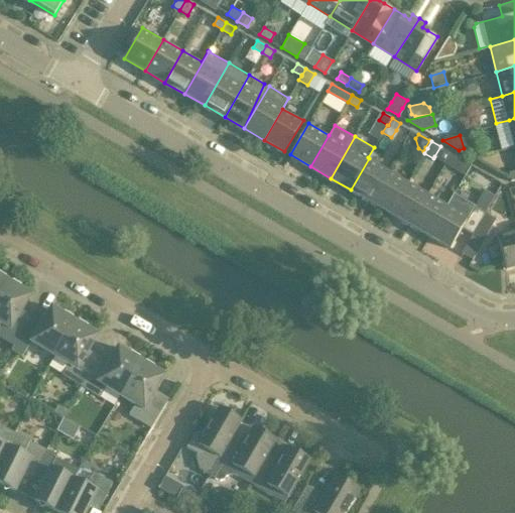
[(444,161),(466,173),(472,164),(451,152),(444,161)]
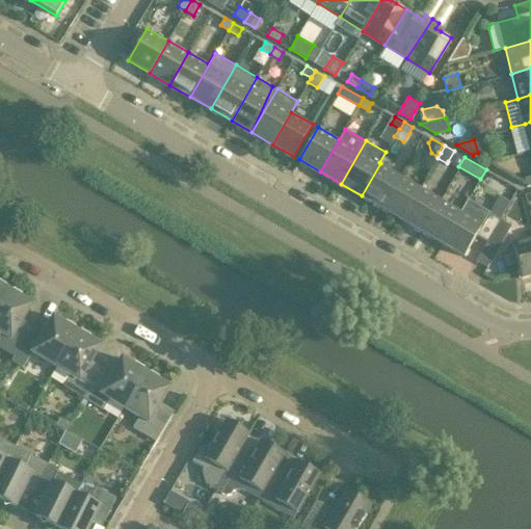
[(381,208),(400,175),(380,163),(362,195),(381,208)]
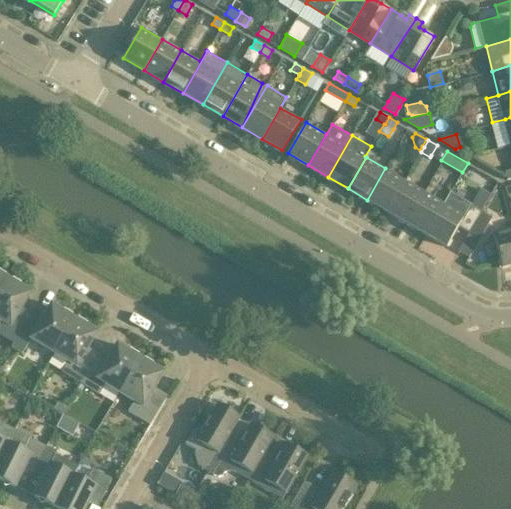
[(387,211),(405,180),(385,168),(367,200),(387,211)]
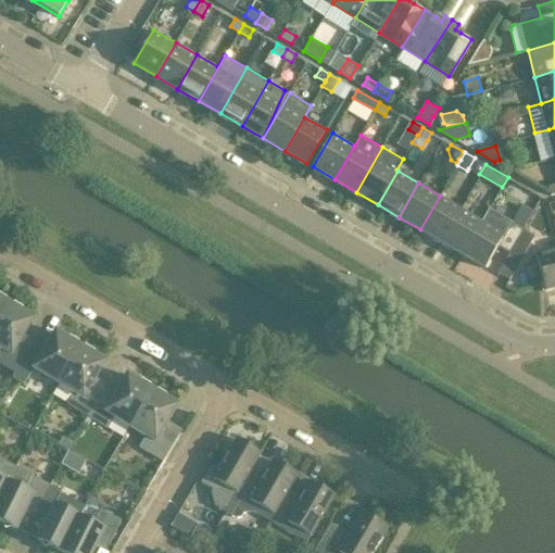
[(442,241),(462,208),(440,196),(420,229),(442,241)]
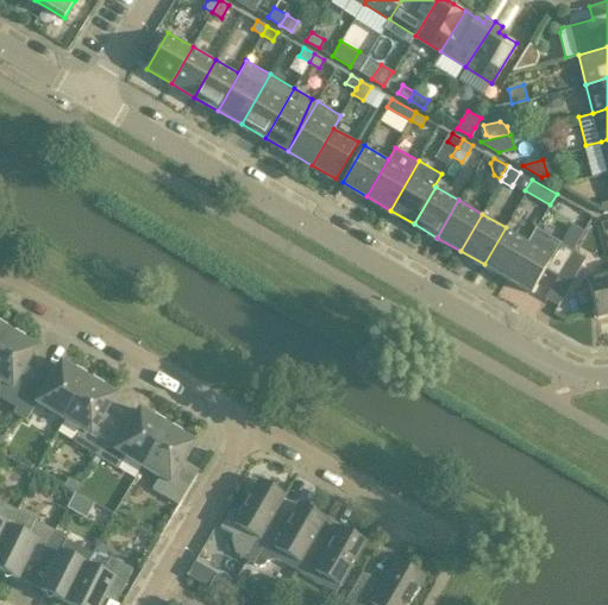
[(507,278),(528,241),(506,227),(484,264),(507,278)]
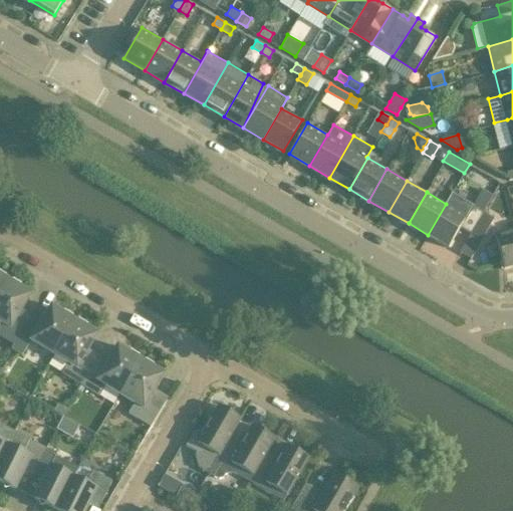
[(471,232),(483,211),(473,205),(467,215),(446,204),(428,235),(449,247),(461,226),(471,232)]
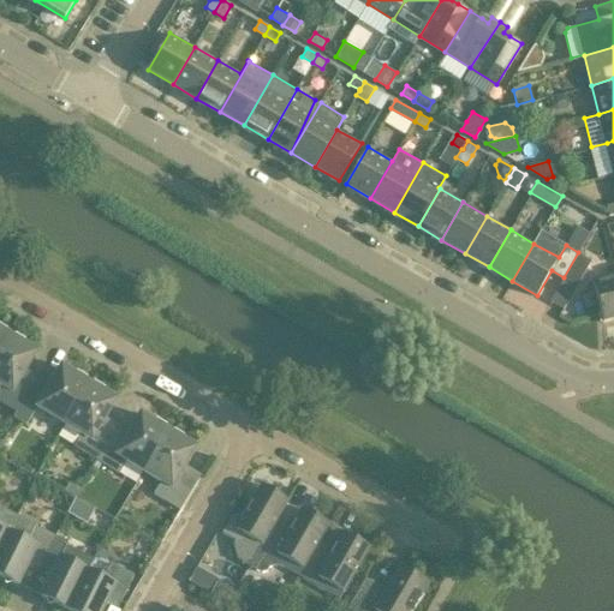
[(577,285),(586,269),(591,259),(578,252),(564,277),(577,285)]
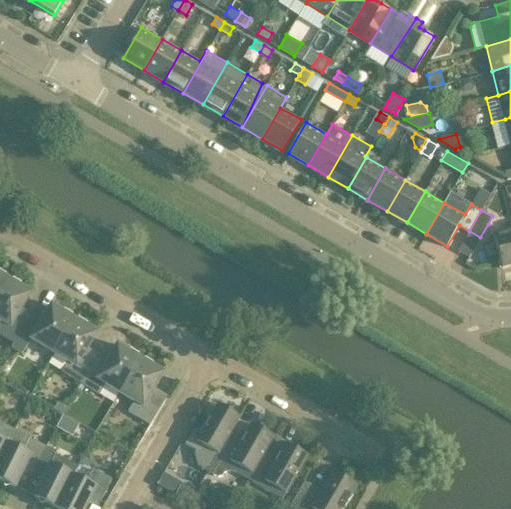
[(510,227),(493,232),(502,267),(510,264),(510,227)]
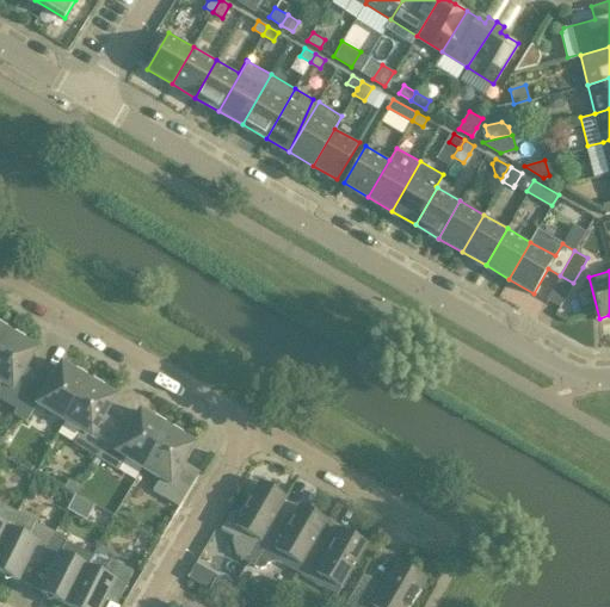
[(0,381),(2,383),(0,385),(0,397),(17,408),(35,377),(23,370),(36,347),(8,330),(0,345),(0,381)]
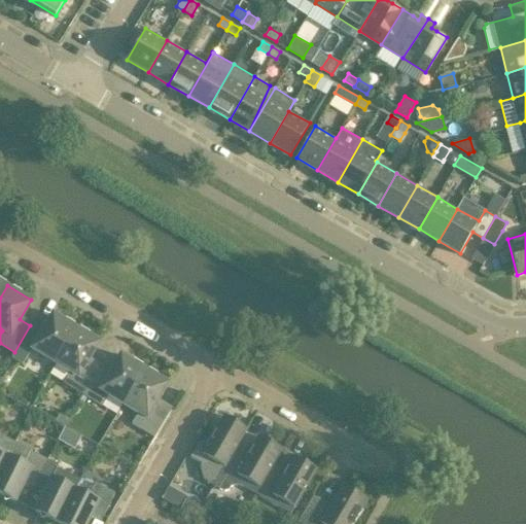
[(14,352),(11,356),(23,363),(31,348),(55,362),(76,326),(53,313),(40,332),(30,325),(14,352)]
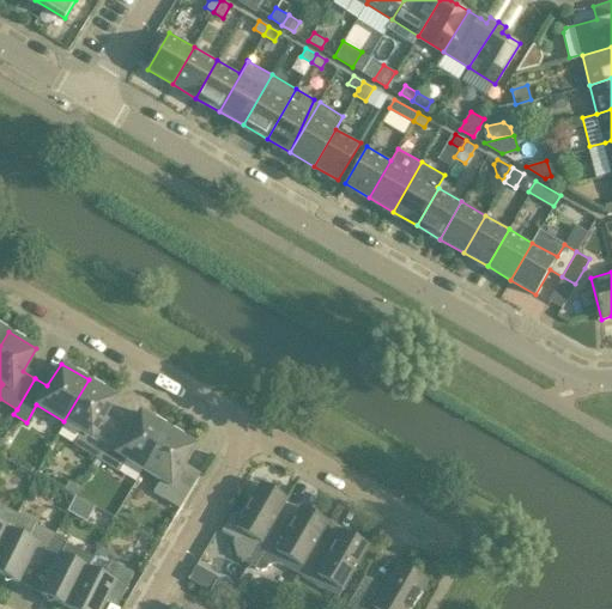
[(96,457),(114,426),(102,419),(116,396),(89,379),(64,421),(82,432),(74,444),(96,457)]
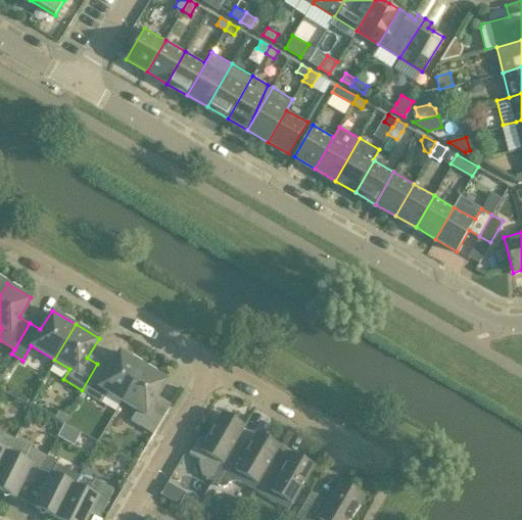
[(108,370),(101,366),(97,364),(82,390),(100,402),(106,391),(122,400),(143,365),(120,350),(108,370)]
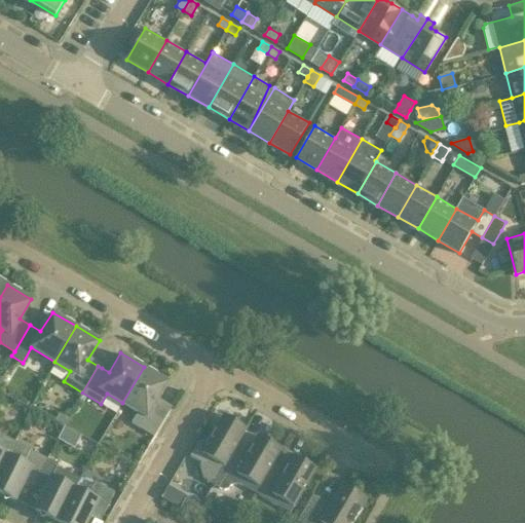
[(170,409),(155,401),(167,381),(144,367),(122,403),(138,411),(132,422),(154,436),(170,409)]
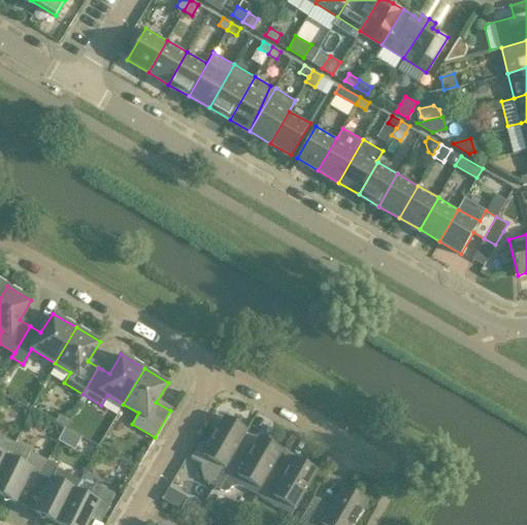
[(58,414),(55,421),(63,426),(67,419),(58,414)]
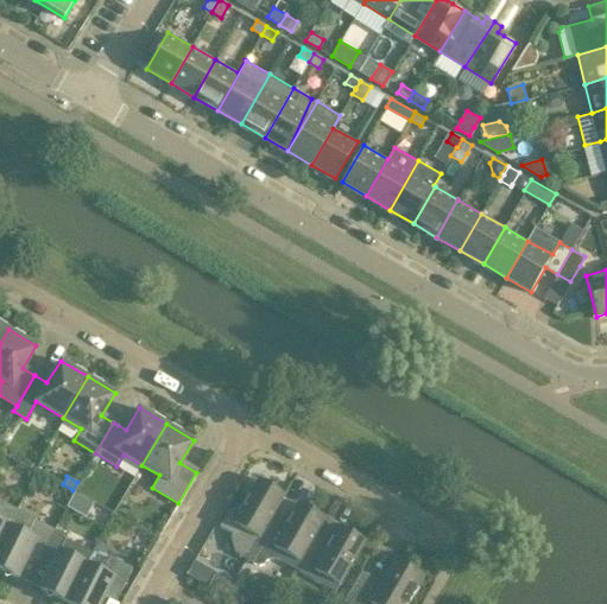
[(232,533),(231,534),(235,551),(246,557),(272,514),(284,493),(258,478),(239,512),(234,509),(228,510),(220,526),(232,533)]
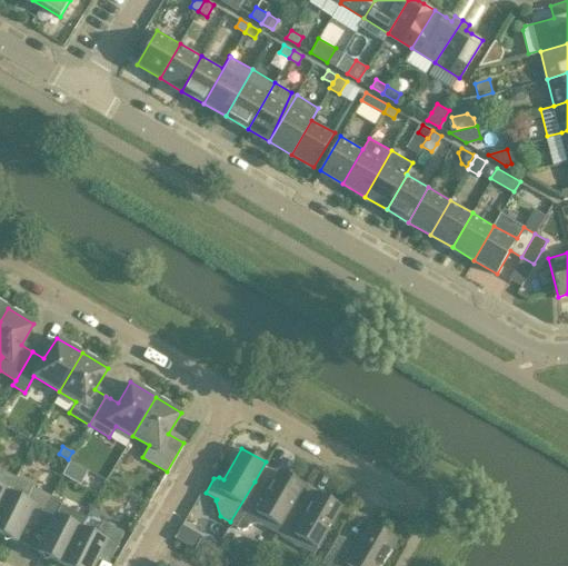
[(0,468),(0,507),(16,476),(0,468)]
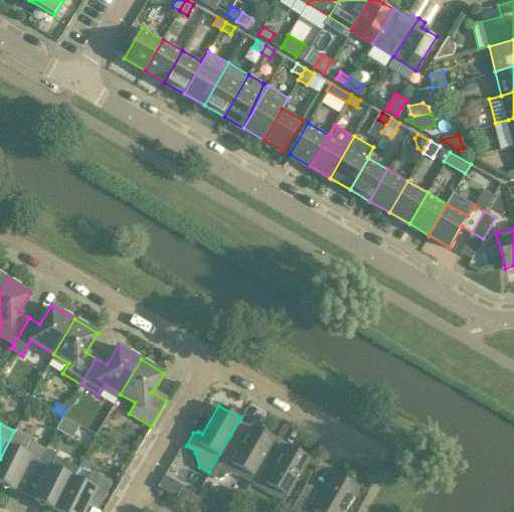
[(233,472),(248,481),(252,475),(265,455),(265,456),(275,438),(252,424),(244,439),(239,441),(230,436),(208,472),(218,478),(223,477),(225,473),(233,472)]
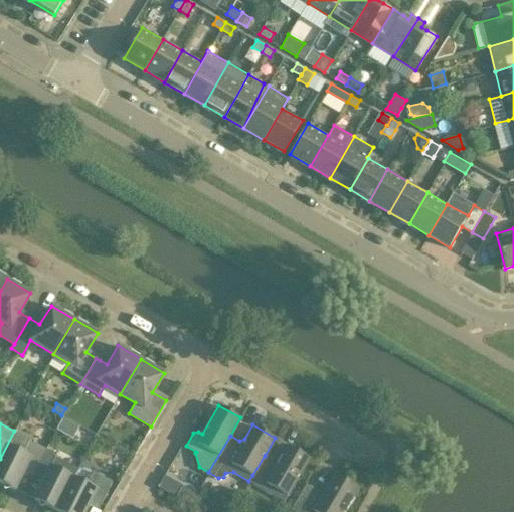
[(29,440),(30,439),(14,431),(0,459),(0,481),(14,489),(25,466),(35,471),(46,448),(29,440)]
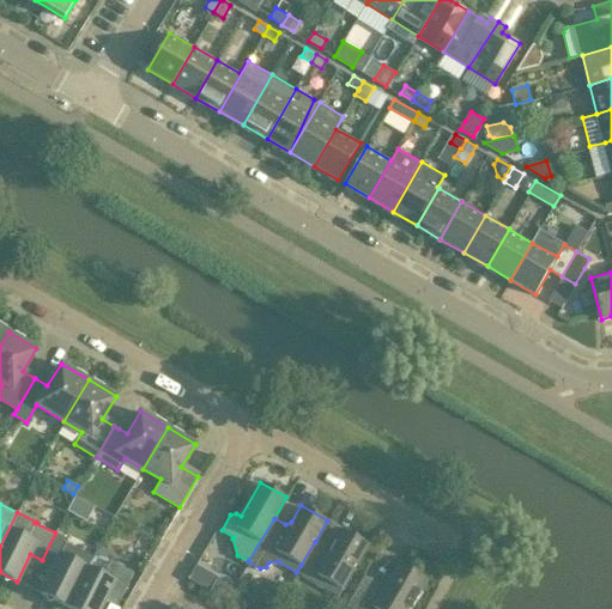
[(296,572),(338,596),(368,544),(341,529),(332,546),(326,547),(315,542),(315,541),(301,565),(296,572)]
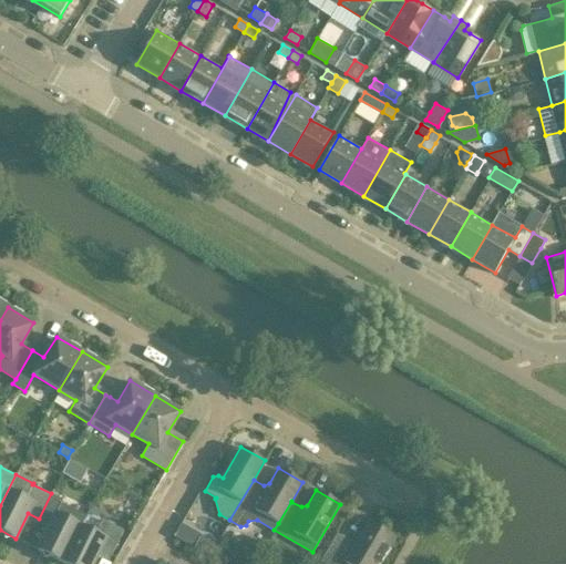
[(62,561),(80,525),(55,513),(62,499),(51,493),(39,519),(50,524),(38,549),(62,561)]
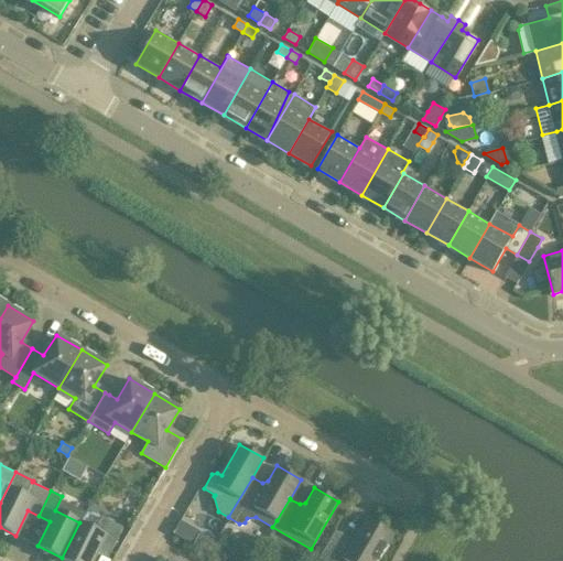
[(101,516),(95,530),(79,522),(62,558),(67,560),(90,560),(99,546),(110,551),(122,526),(101,516)]
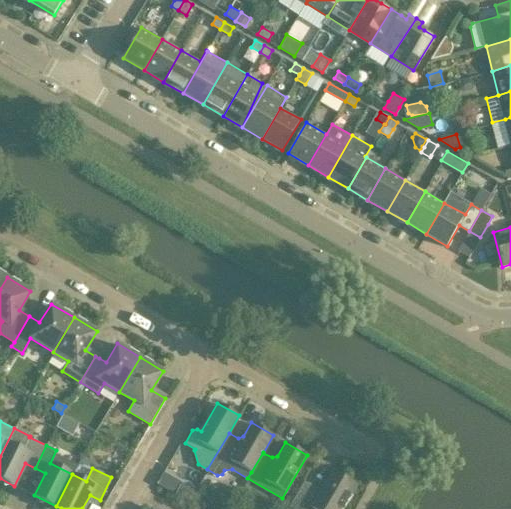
[(342,508),(357,484),(333,470),(322,488),(317,490),(303,482),(289,506),(293,508),(342,508)]
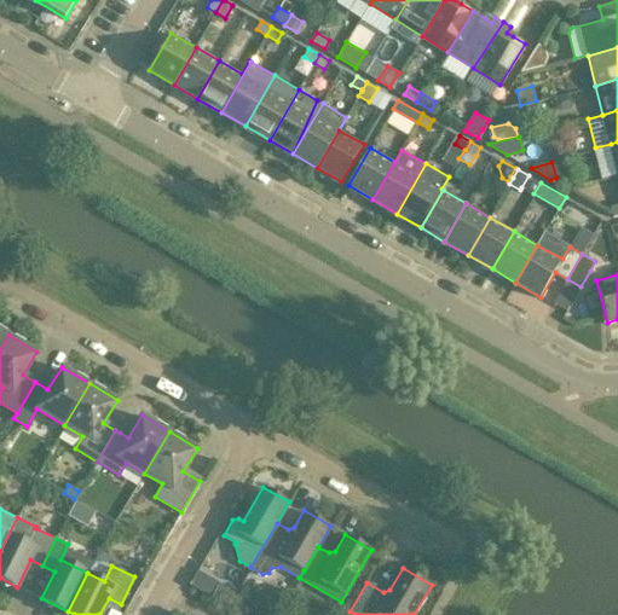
[(211,596),(237,611),(244,598),(218,582),(211,596)]
